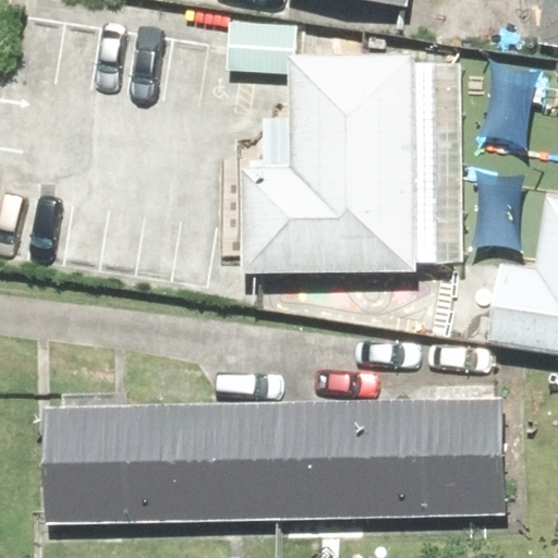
[(241,167),(243,273),(465,269),(462,57),(290,59),(291,121),(265,121),(265,167),(241,167)]
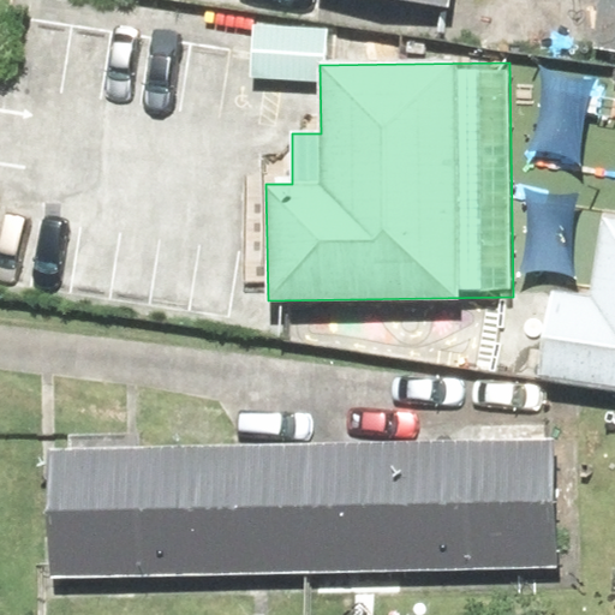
[(614,90),(608,89),(593,185),(614,187),(614,90)]
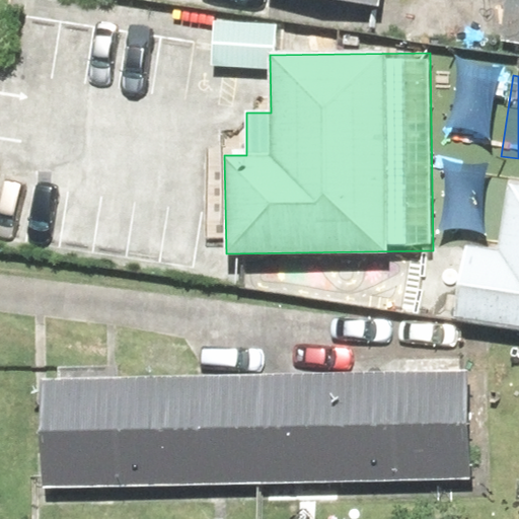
[(518,331),(518,184),(509,184),(503,247),(469,244),(462,326),(518,331)]
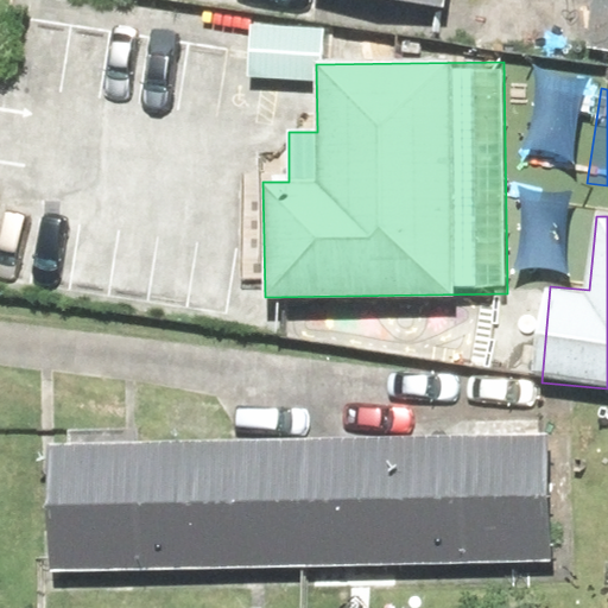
[(505,373),(417,368),(416,399),(502,405),(505,373)]
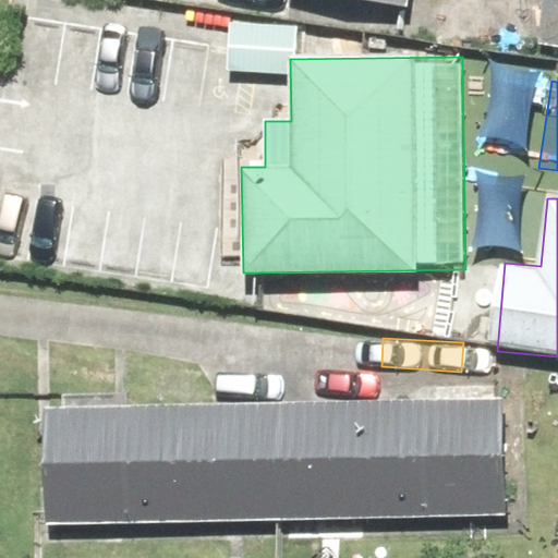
[(45,417),(48,525),(518,512),(514,403),(45,417)]
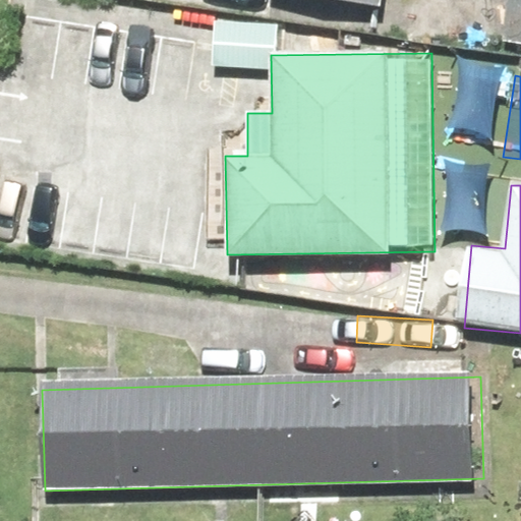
All buildings are outlined.
